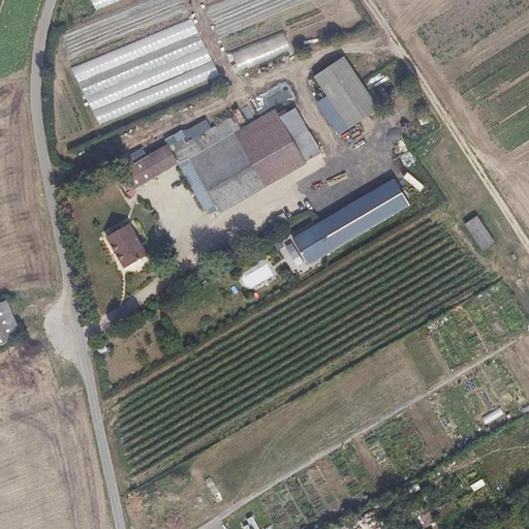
[(91,0),(95,8),(119,0),(91,0)]
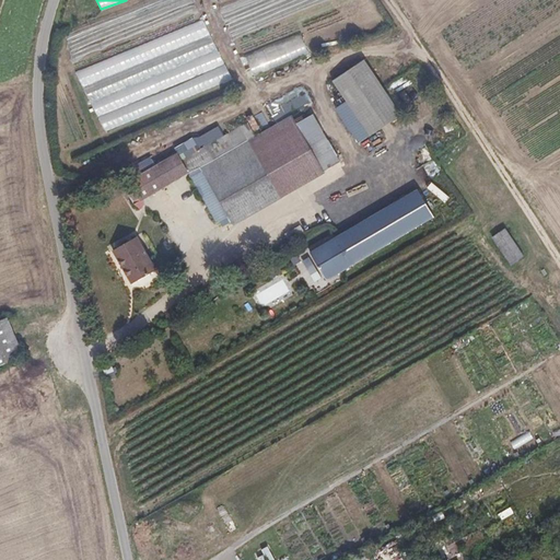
[(208,21),(79,67),(101,129),(230,84),(208,21)]
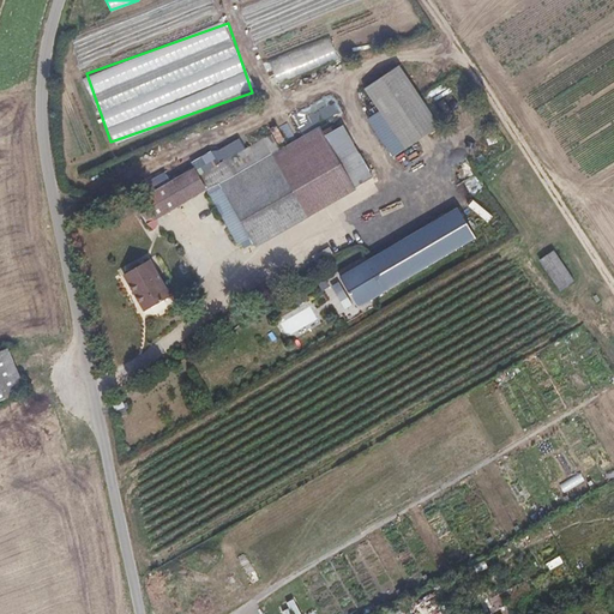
[(82,59),(108,55),(106,40),(88,42),(86,34),(78,35),(82,59)]
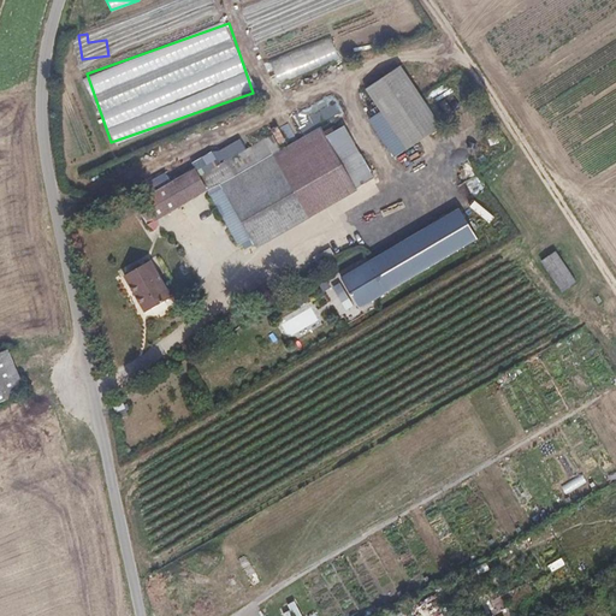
[(331,36),(270,59),(278,82),(339,59),(331,36)]
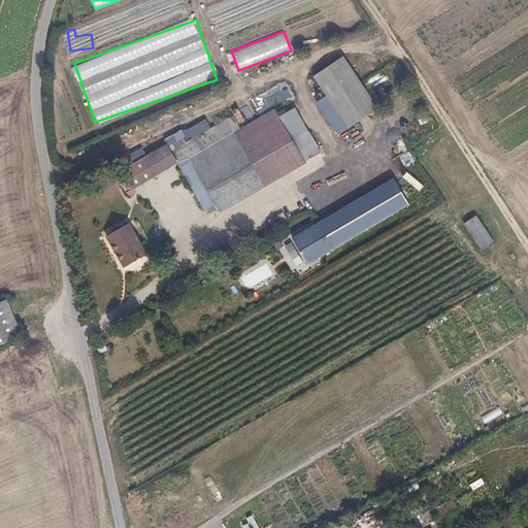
[(345,56),(315,74),(348,129),(378,109),(345,56)]
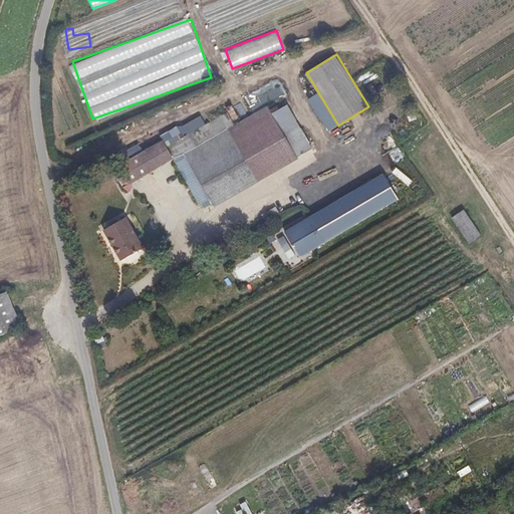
[(278,78),(245,95),(253,110),(286,94),(278,78)]
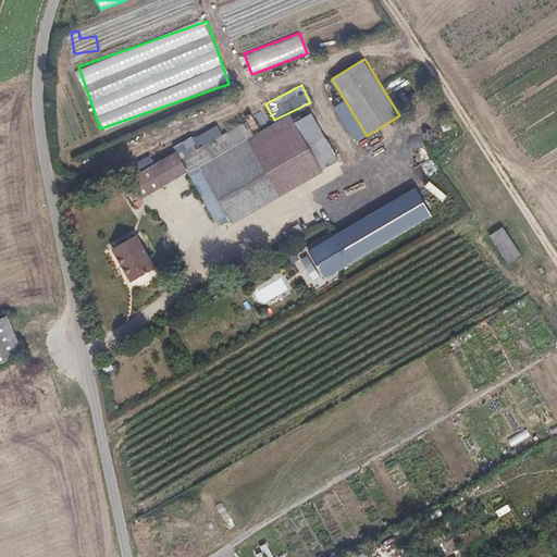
[(281,195),(249,139),(201,166),(233,221),(281,195)]
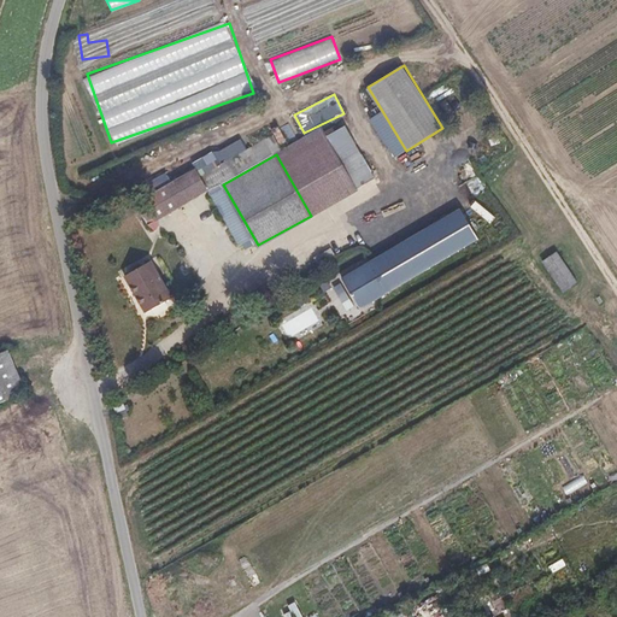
[(206,188),(195,169),(142,198),(154,218),(206,188)]
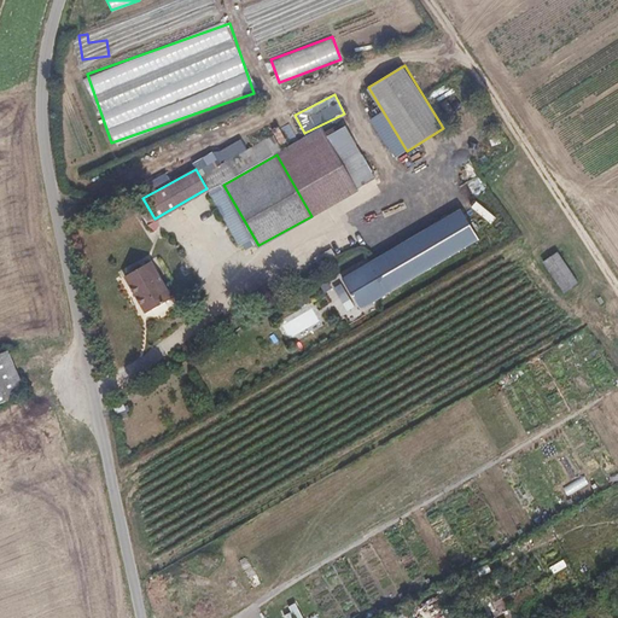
[(258,245),(223,185),(210,191),(245,252),(258,245)]
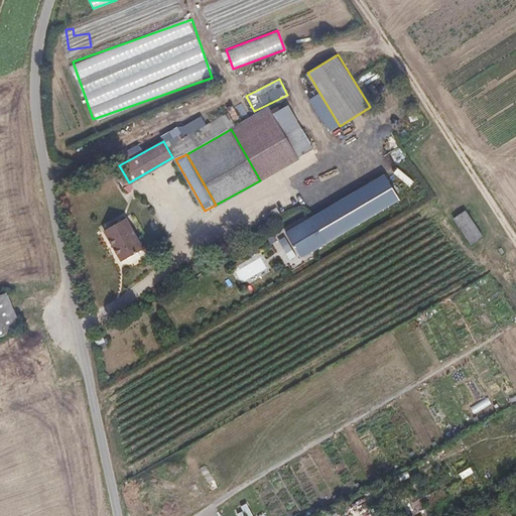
[(387,174),(285,231),(300,258),(402,202),(387,174)]
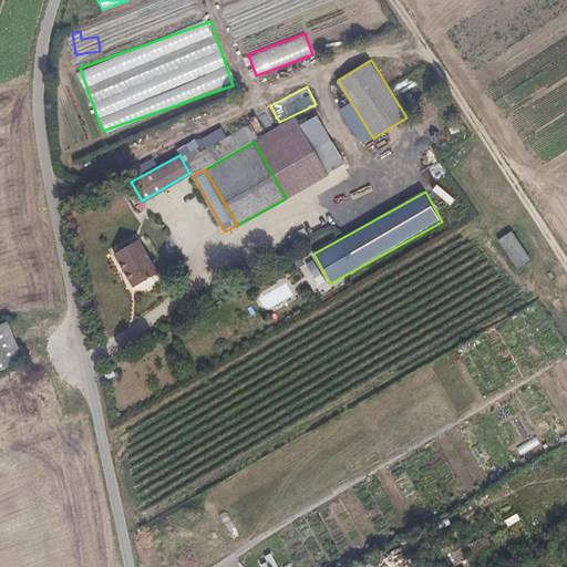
[(497,239),(516,269),(531,259),(511,230),(497,239)]
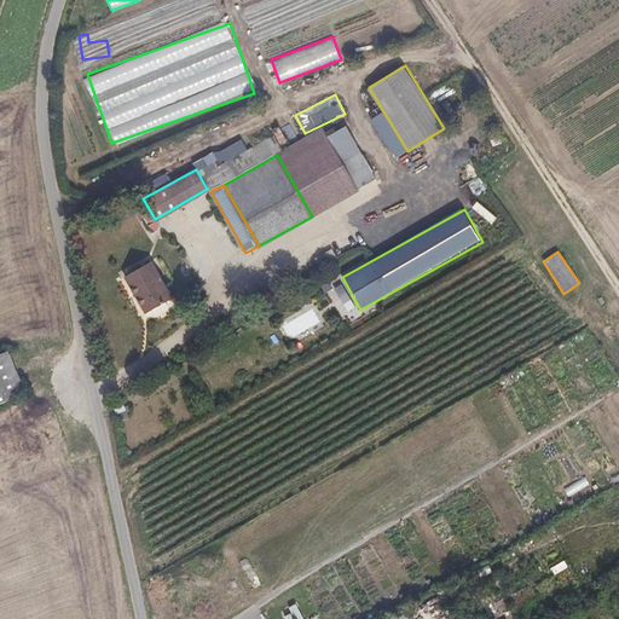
[(125,275),(145,311),(171,296),(151,260),(125,275)]
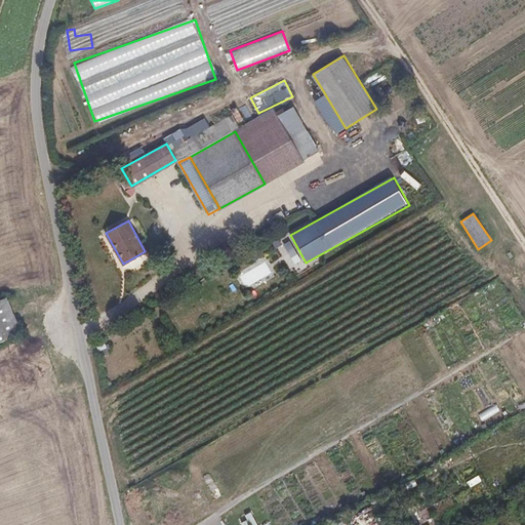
[(245,285),(271,275),(266,264),(241,274),(245,285)]
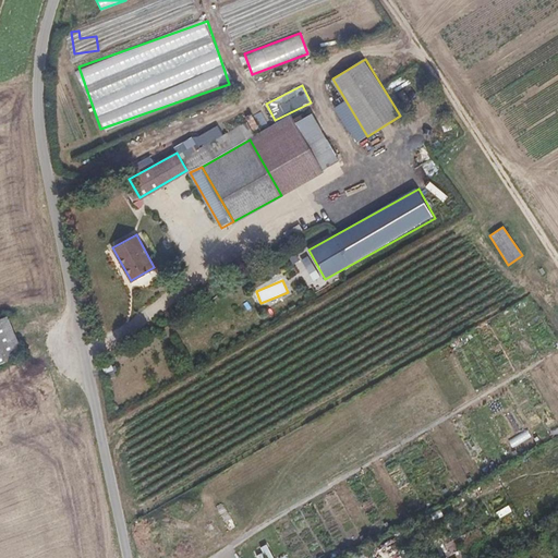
[(0,315),(0,360),(24,350),(8,312),(0,315)]
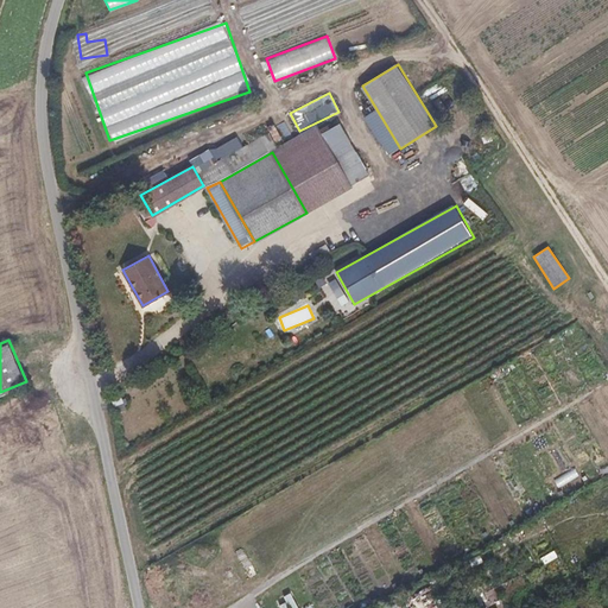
[(127,410),(122,399),(114,403),(118,413),(127,410)]
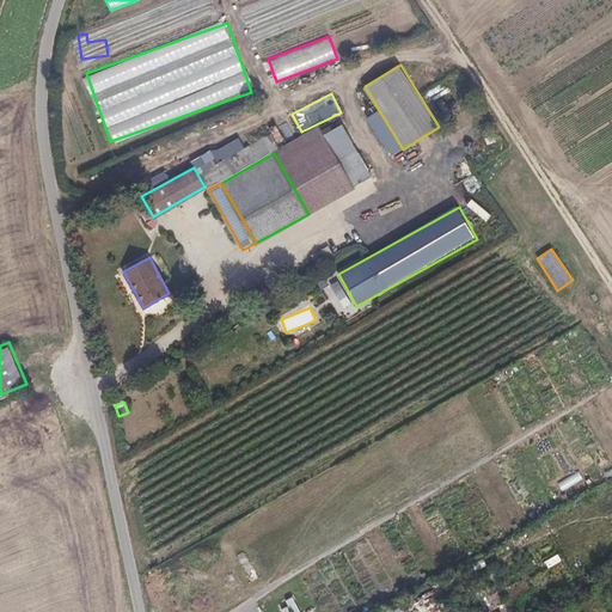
[(282,611),(300,611),(294,597),(279,603),(282,611)]
